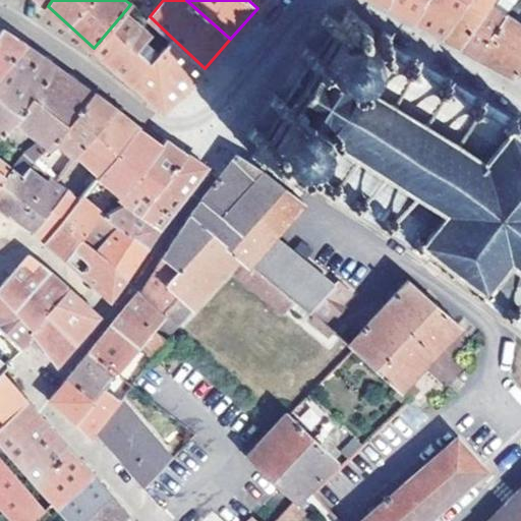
[(399,12),(414,21),(424,0),(388,0),(387,5),(399,12)]
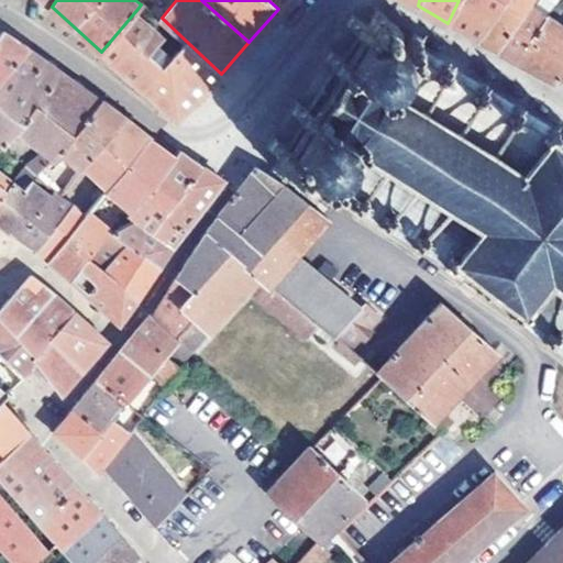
[(463,31),(477,40),(503,0),(459,0),(448,23),(463,31)]
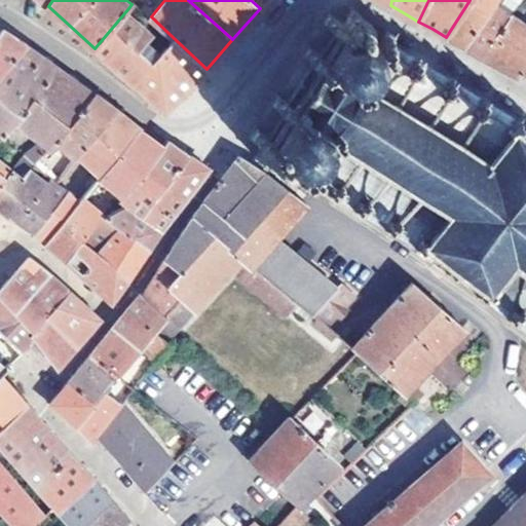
[(454,41),(463,46),(494,2),(495,0),(470,0),(446,37),(454,41)]
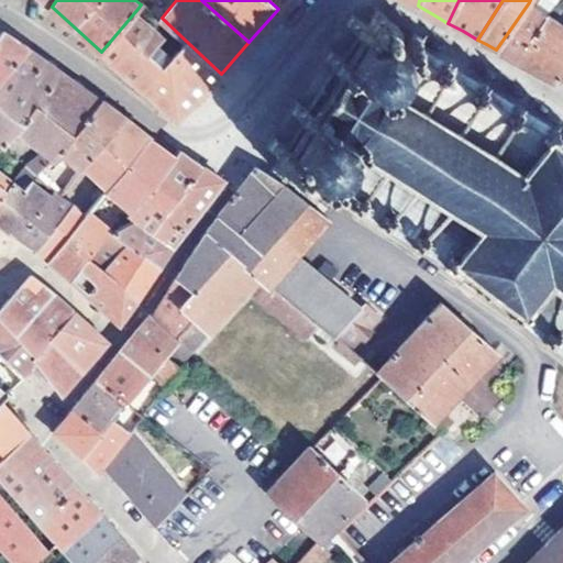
[(505,55),(515,59),(547,17),(558,0),(538,0),(534,6),(529,2),(496,50),(505,55)]
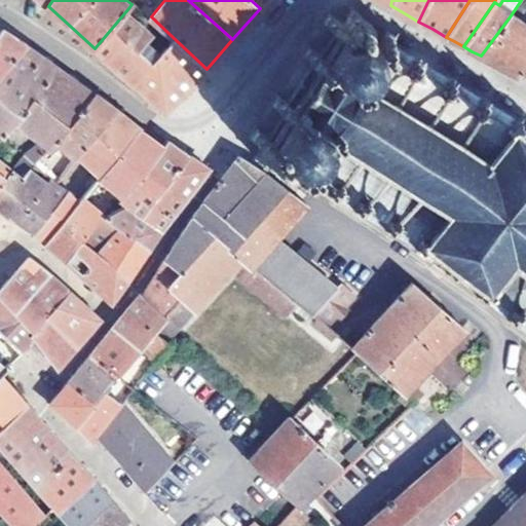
[(128,8),(136,16),(142,7),(135,1),(132,4),(128,8)]
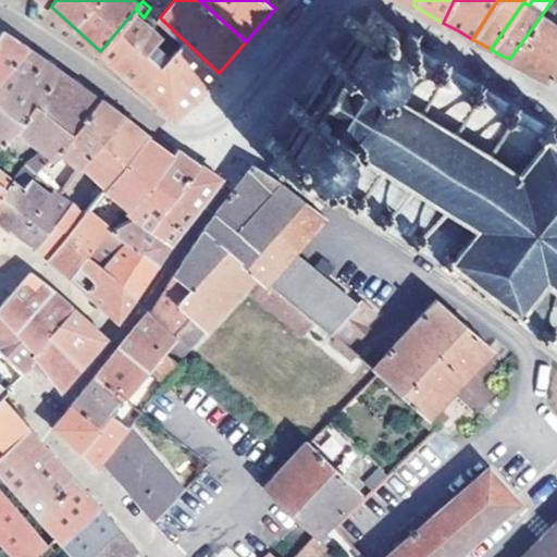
[(556,125),(553,122),(549,124),(413,42),(417,36),(406,29),(403,36),(390,27),(392,24),(376,14),(379,11),(370,7),(362,20),(345,11),(339,22),(348,26),(334,50),(324,45),(318,57),(326,63),(312,86),(302,104),(293,100),(287,110),(295,114),(281,139),(272,134),(265,144),(279,151),(272,164),(318,189),(437,263),(436,268),(454,279),(458,275),(556,353),(556,125)]
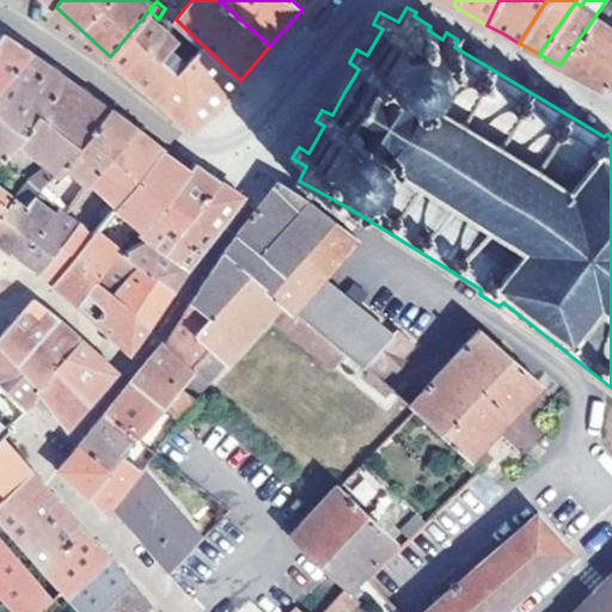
[(176,40),(158,19),(150,10),(110,56),(191,128),(210,109),(240,80),(201,43),(175,69),(160,57),(176,40)]
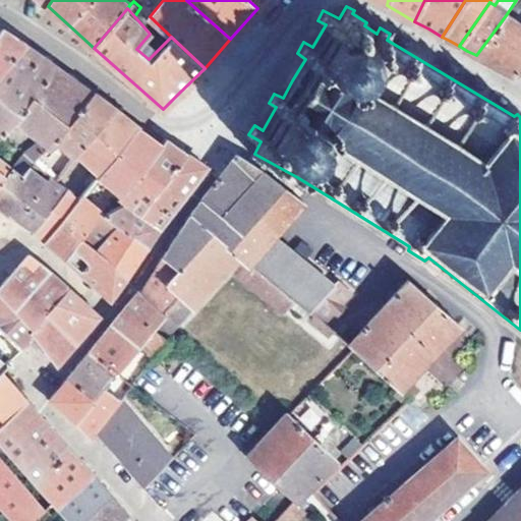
[(513,74),(517,69),(520,63),(520,24),(506,15),(476,55),(491,63),(513,74)]
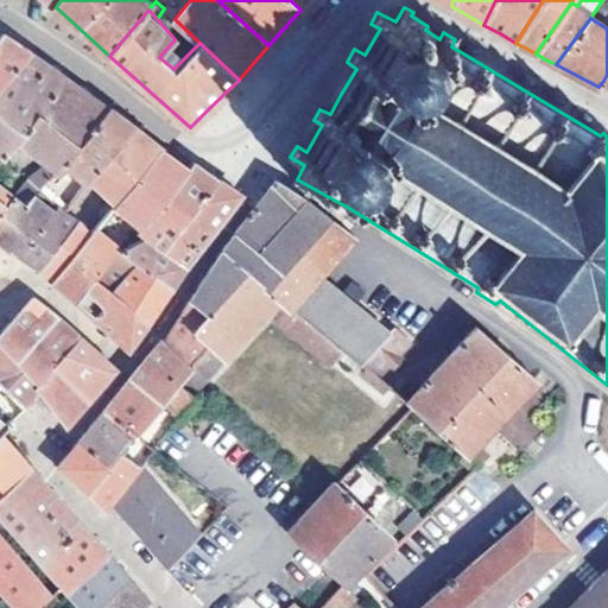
[(0,83),(29,51),(16,42),(5,35),(0,39),(0,83)]
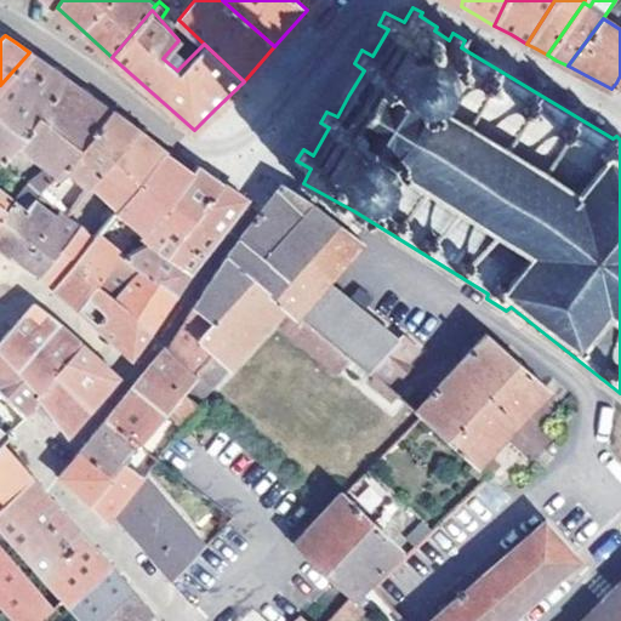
[(44,192),(63,170),(113,112),(73,84),(41,61),(29,52),(0,85),(0,158),(4,161),(17,144),(45,165),(32,182),(44,192)]
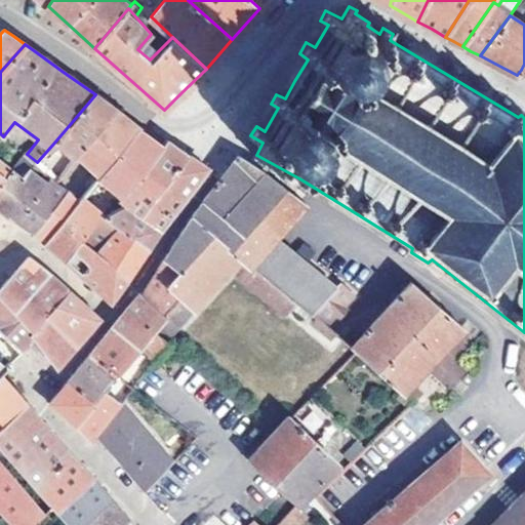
[(74,159),(78,154),(113,108),(106,102),(95,94),(53,144),(74,159)]
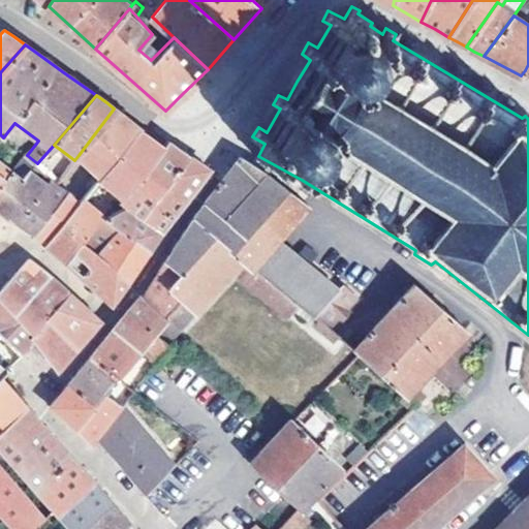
[(68,192),(81,201),(138,127),(130,120),(114,109),(79,155),(90,164),(68,192)]
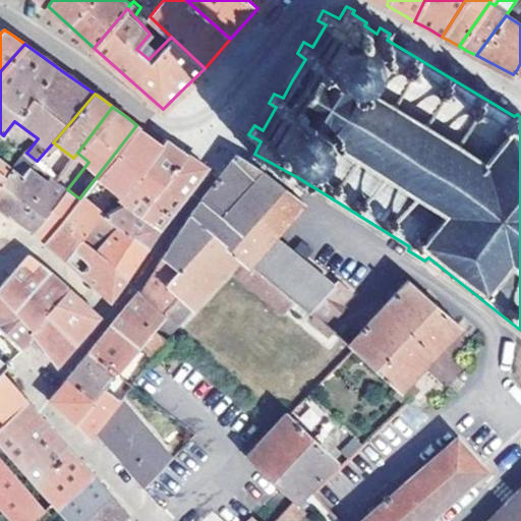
[(105,184),(123,198),(161,143),(141,128),(136,125),(79,198),(46,241),(56,251),(65,258),(81,237),(99,213),(90,206),(105,184)]
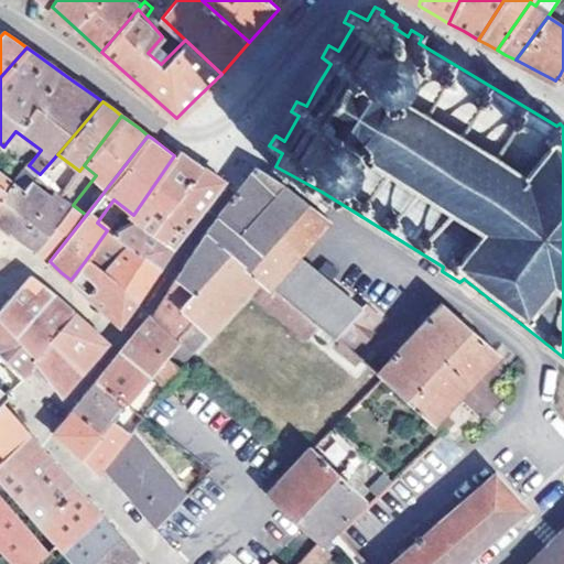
[(131,218),(136,220),(141,220),(149,218),(153,210),(164,217),(203,164),(184,152),(180,149),(174,155),(133,215),(131,218)]
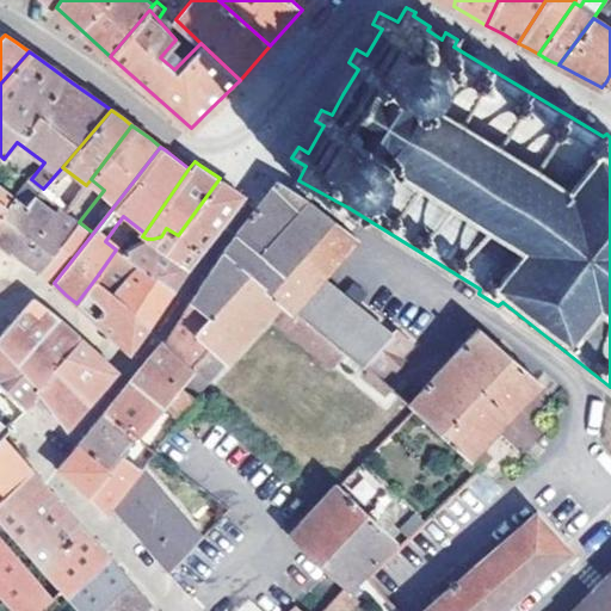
[(394,334),(370,316),(360,308),(370,295),(357,285),(347,297),(322,276),(346,244),(350,246),(358,236),(339,222),(344,215),(349,208),(298,180),(283,172),(224,251),(214,269),(193,298),(222,321),(191,363),(177,384),(192,397),(271,312),(281,301),(290,307),(283,315),(298,327),(306,321),(344,352),(349,356),(364,368),(394,334)]
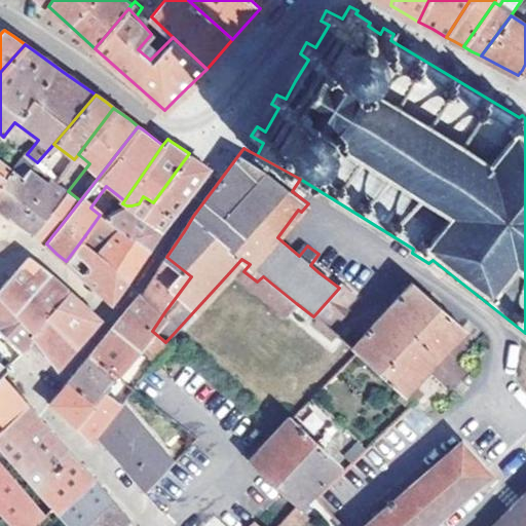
[(106,216),(148,250),(160,231),(208,167),(203,164),(189,153),(153,202),(143,196),(139,203),(132,205),(126,205),(106,216)]
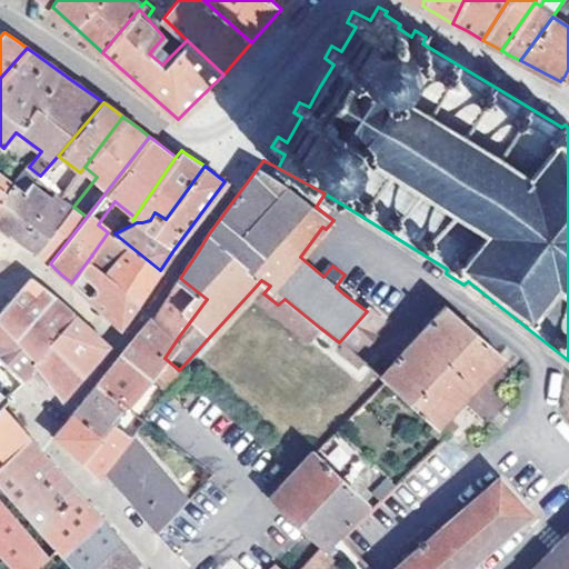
[(29,167),(15,187),(25,195),(38,179),(40,176),(29,167)]
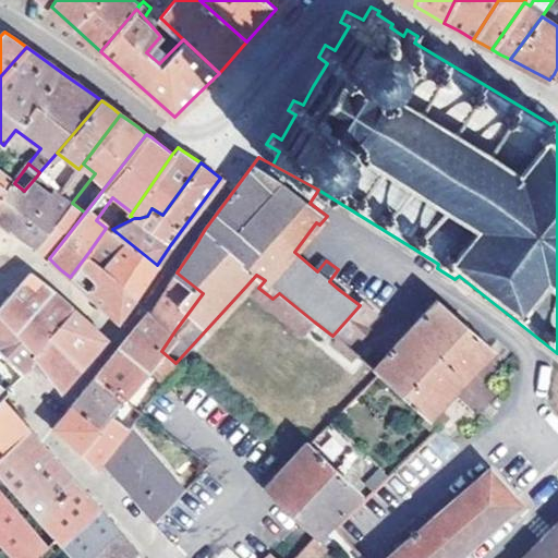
[(0,202),(14,183),(0,170),(0,202)]
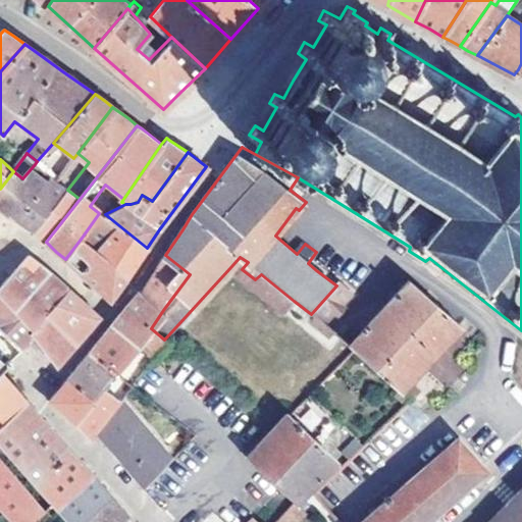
[(56,180),(60,175),(50,168),(46,172),(49,175),(56,180)]
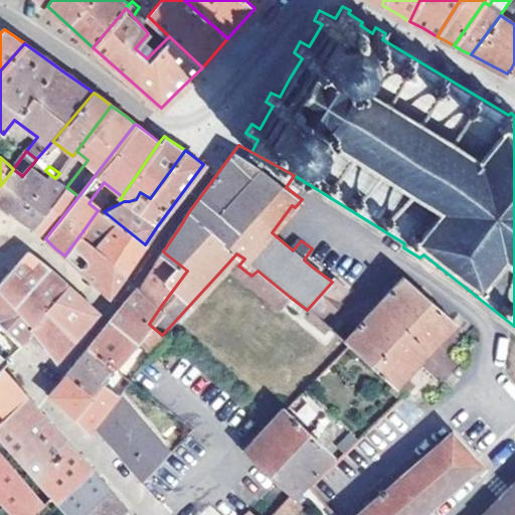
[(66,187),(59,182),(55,178),(48,173),(35,188),(22,176),(13,169),(0,186),(0,206),(19,216),(34,229),(66,187)]
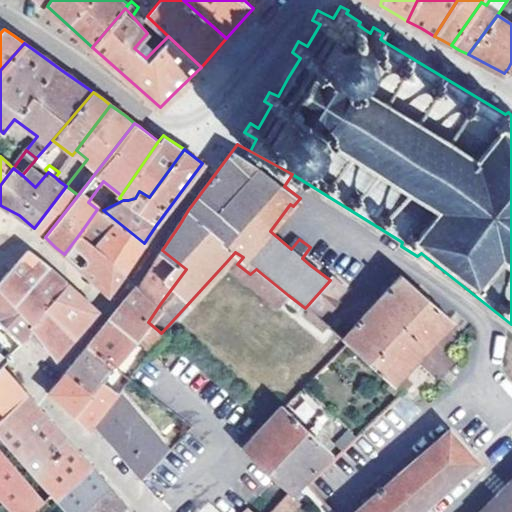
[(55,177),(59,181),(64,175),(59,172),(55,177)]
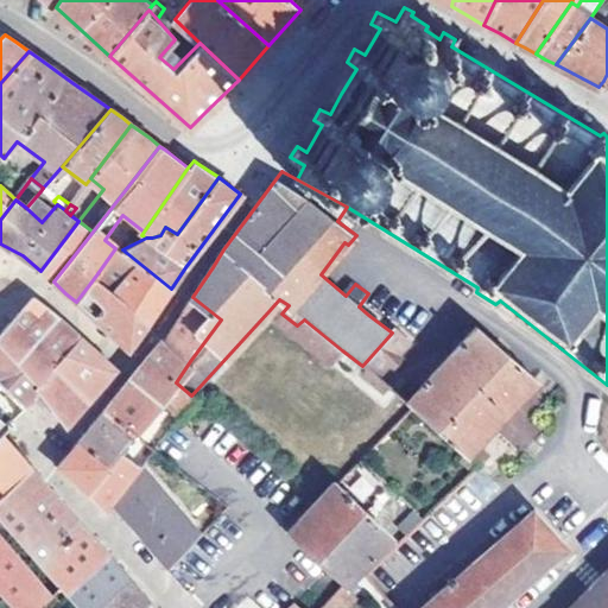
[(54,282),(93,232),(78,221),(40,271),(45,276),(54,282)]
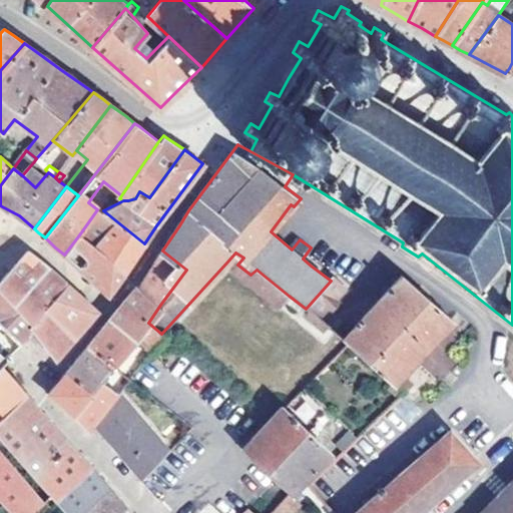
[(80,233),(125,272),(135,257),(144,243),(103,210),(100,211),(97,209),(80,233)]
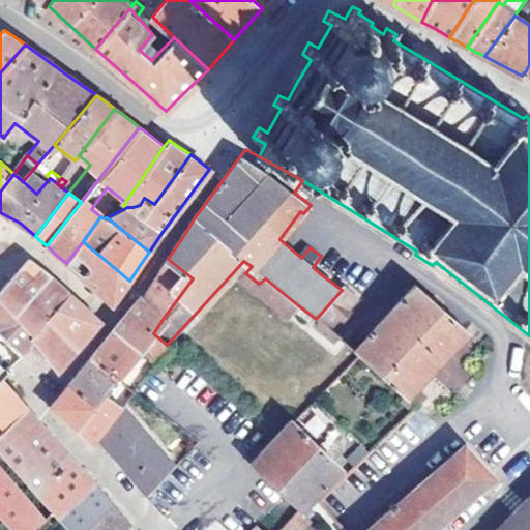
[(355,235),(321,274),(342,290),(343,289),(363,265),(375,254),(355,235)]
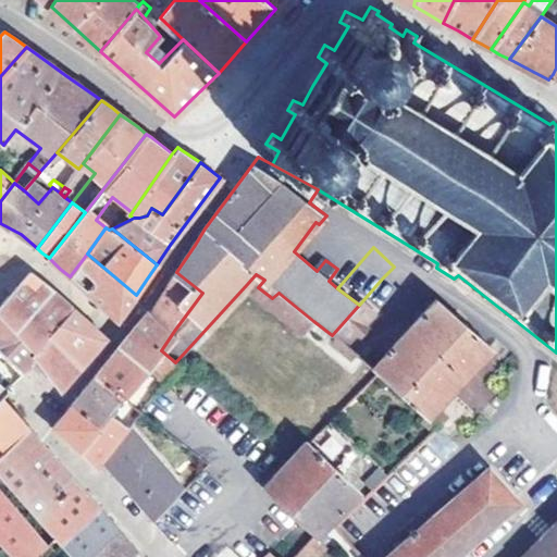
[(127,307),(136,295),(87,254),(70,276),(119,321),(127,307)]
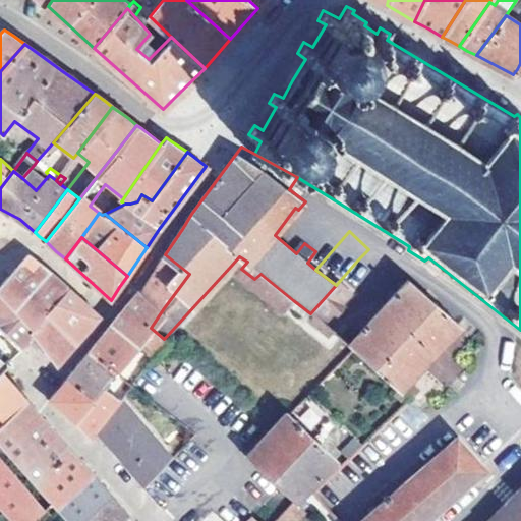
[(140,292),(163,309),(189,274),(165,254),(155,271),(140,292)]
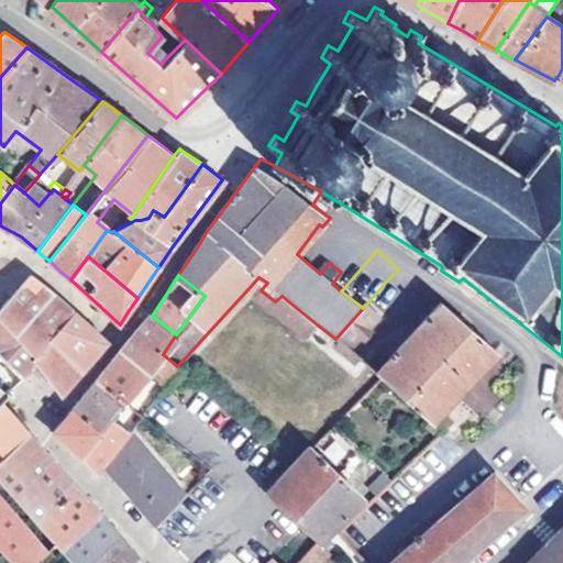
[(8,338),(28,318),(53,294),(30,276),(0,301),(0,354),(21,375),(34,363),(8,338)]
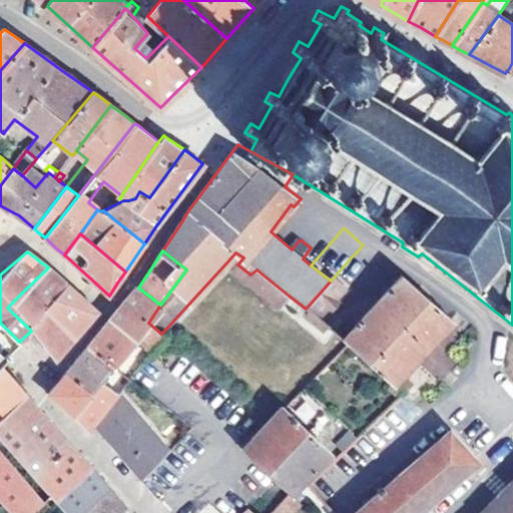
[(235,268),(237,265),(243,258),(235,252),(227,262),(235,268)]
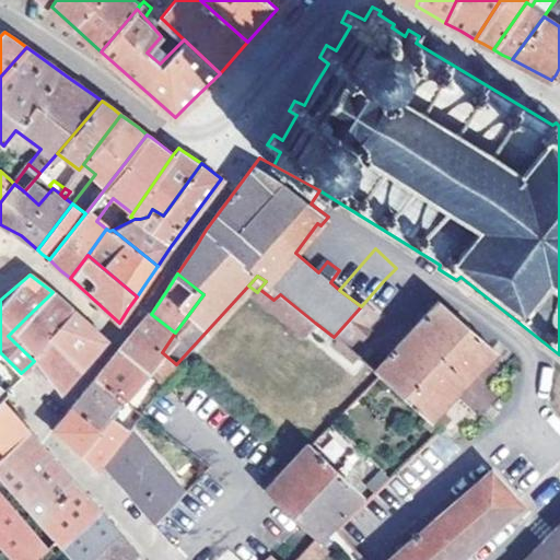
[(273,300),(259,289),(257,292),(307,333),(315,323),(280,294),(273,300)]
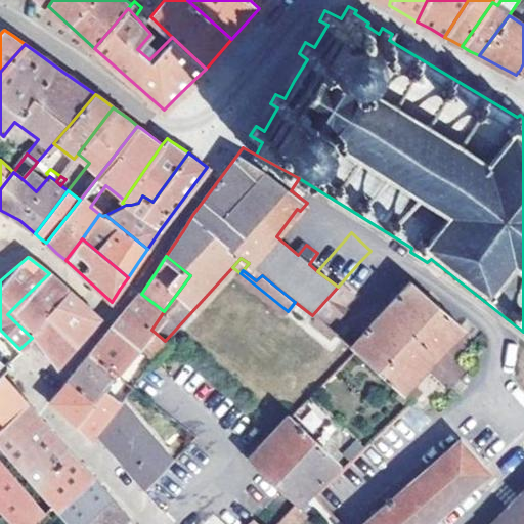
[(26,296),(76,343),(97,316),(81,302),(55,279),(49,273),(26,296)]
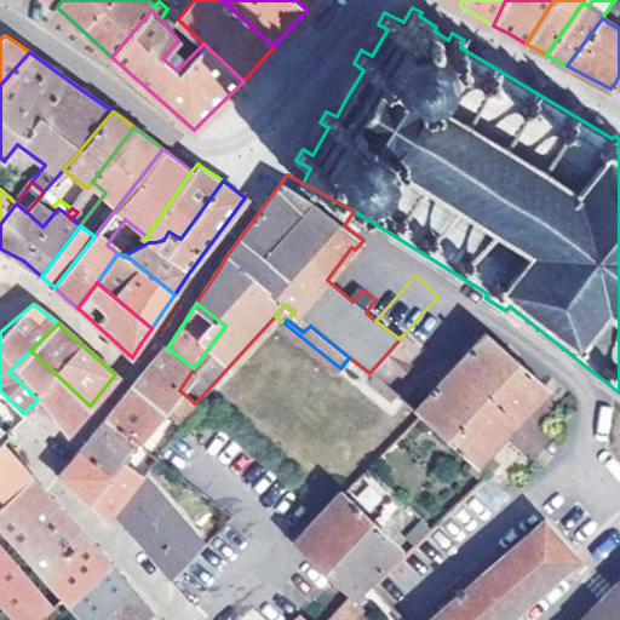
[(486,333),(417,411),(422,415),(475,465),(546,386),(486,333)]
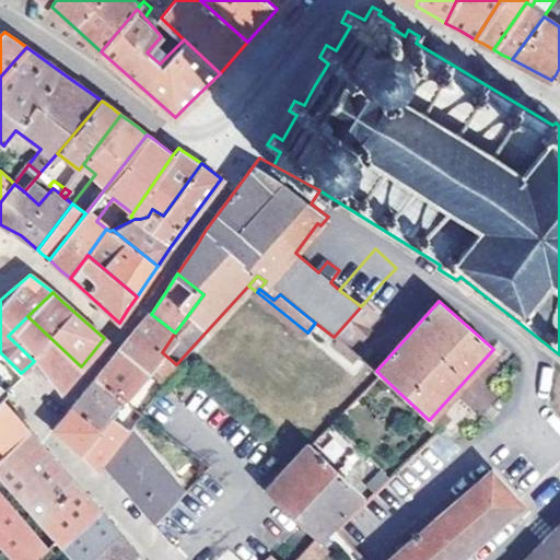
[(334,337),(351,351),(360,341),(364,345),(373,335),(369,331),(378,321),(362,305),(361,306),(334,337)]
